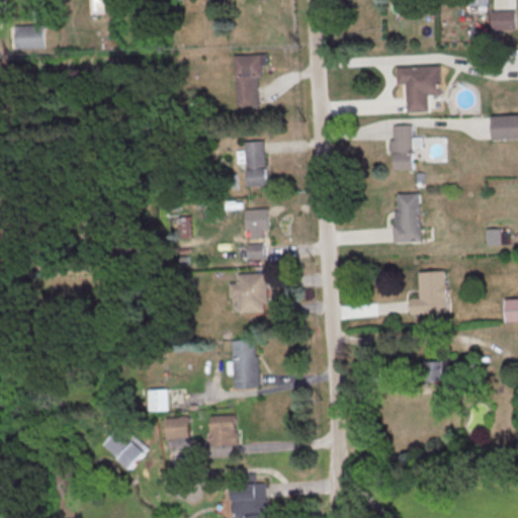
[(492,12),(503,12),(515,12),(515,30),(492,31),(492,12)]
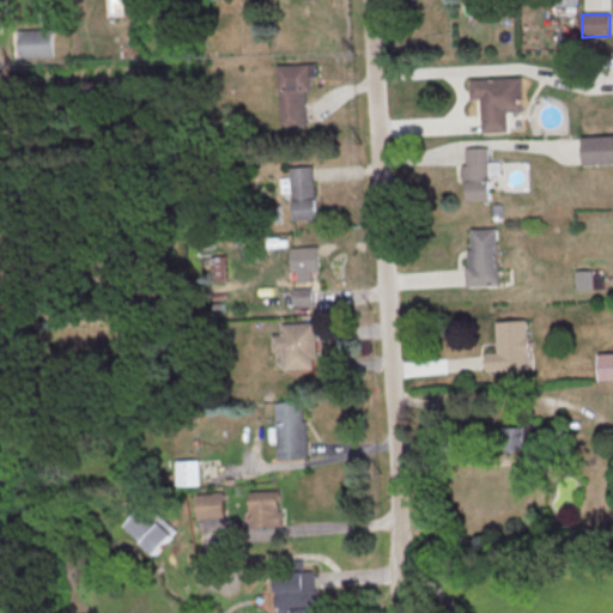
[(18,32),(53,31),(53,59),(19,59),(18,32)]
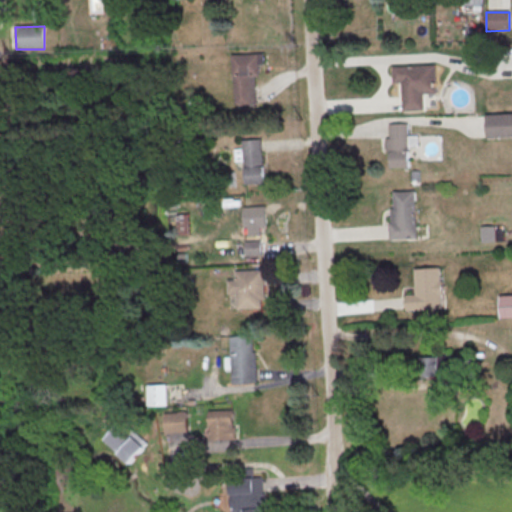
[(232,54),(263,53),(264,64),(259,64),(260,76),(255,76),(256,94),(256,103),(234,104),(232,54)]
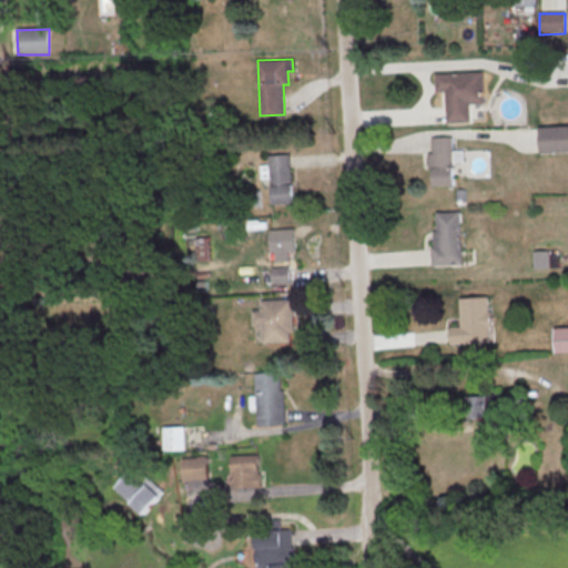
[(435,73),(483,71),(485,102),(469,103),(469,121),(447,122),(445,91),(436,91),(435,73)]
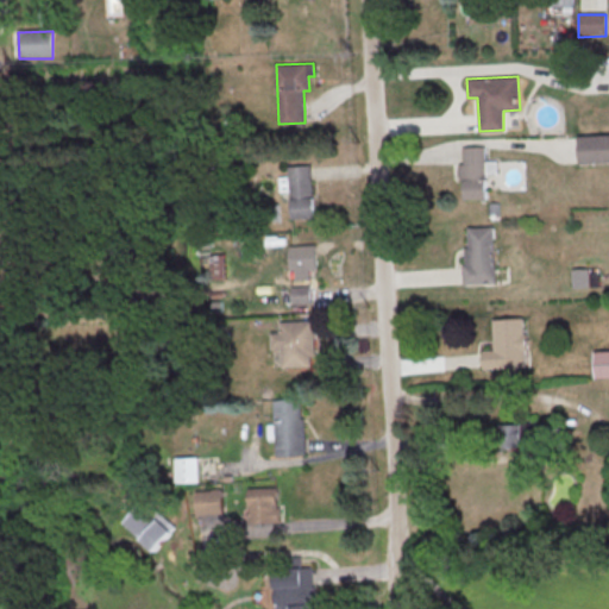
[(577,136),(608,133),(608,161),(578,163),(577,136)]
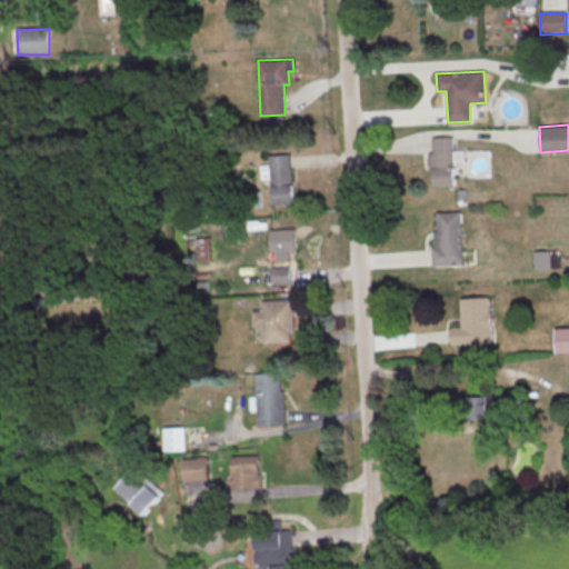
[(432,137),(452,136),(455,185),(433,186),(433,168),(429,169),(429,152),(432,152),(432,137)]
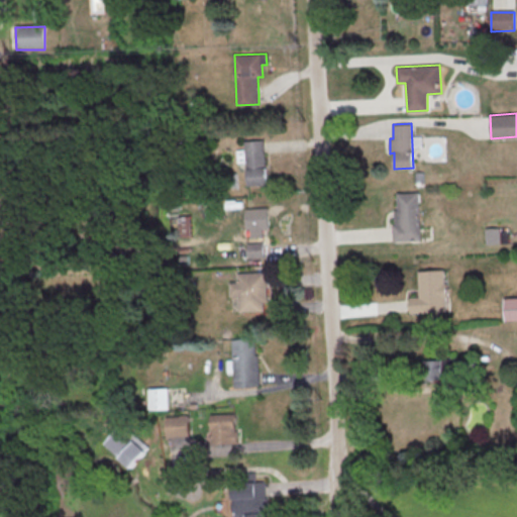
[(244,140),(264,139),(267,184),(247,186),(244,140)]
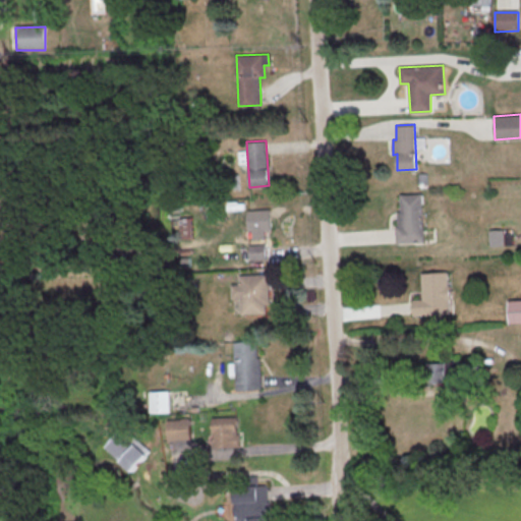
[(399,193),(421,192),(424,242),(396,243),(395,226),(398,226),(397,212),(400,211),(399,193)]
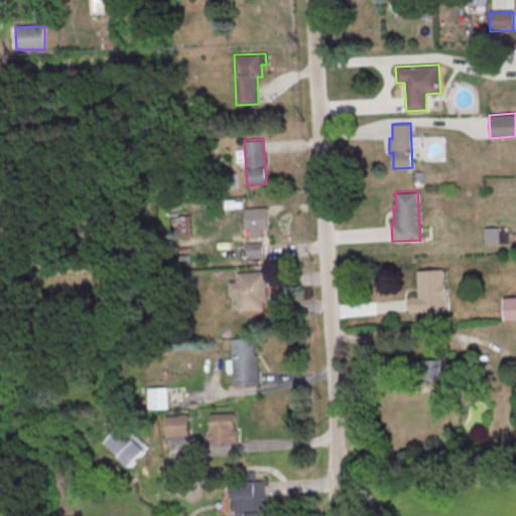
[(244,210),(268,209),(269,230),(262,230),(262,238),(250,238),(249,231),(245,231),(244,210)]
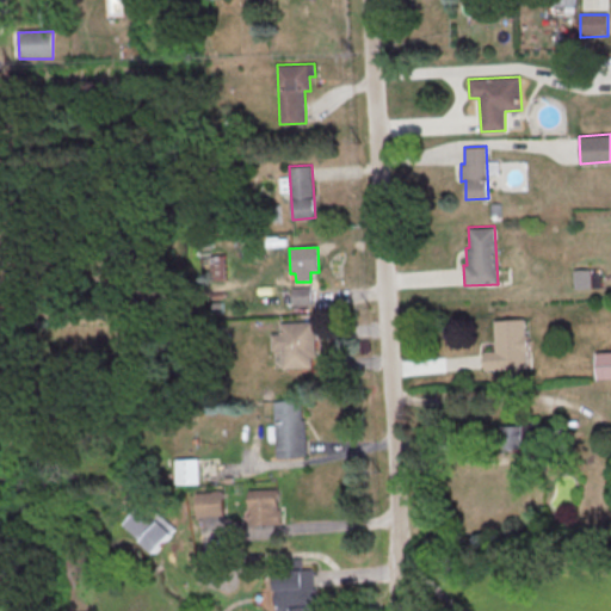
[(224,255),(213,255),(213,279),(224,279),(224,255)]
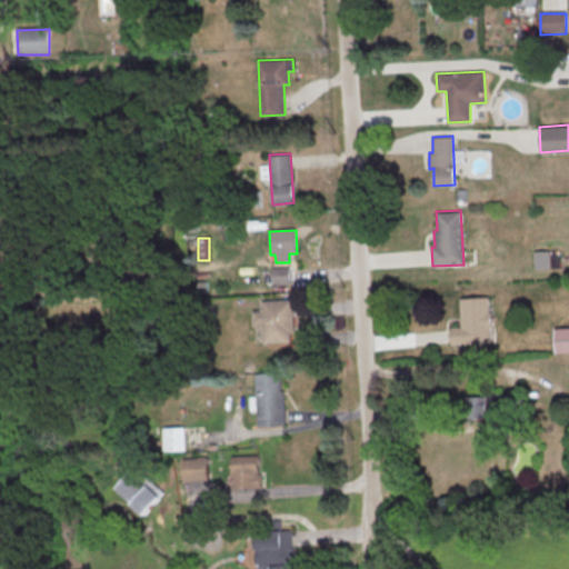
[(533,251),(549,250),(550,268),(535,269),(533,251)]
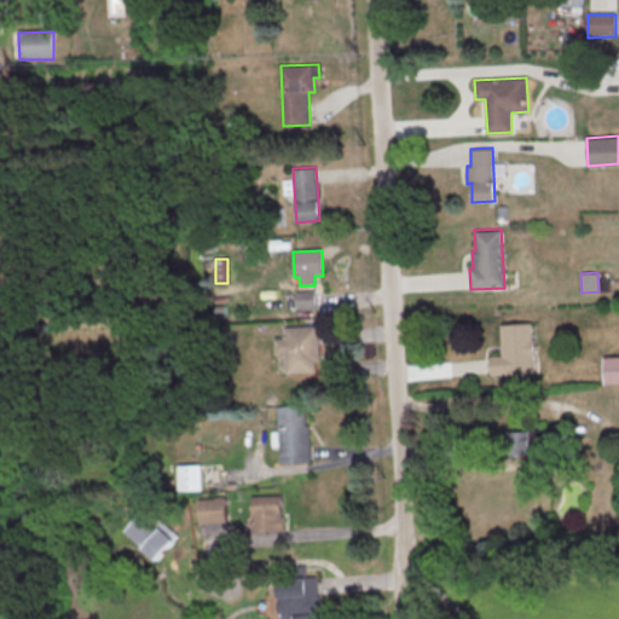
[(295,294),(314,293),(316,311),(296,312),(295,294)]
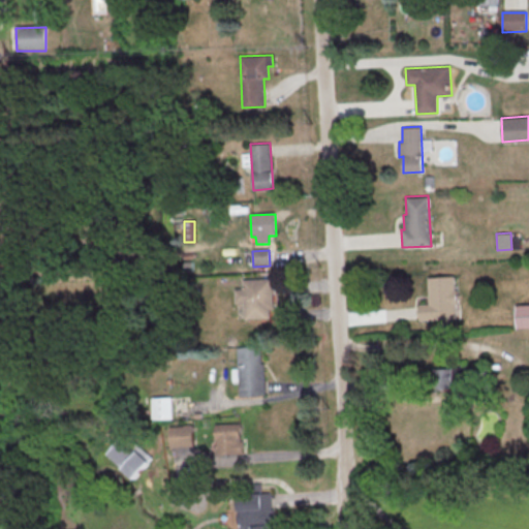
[(428,277),(455,276),(457,318),(419,320),(419,304),(430,304),(428,277)]
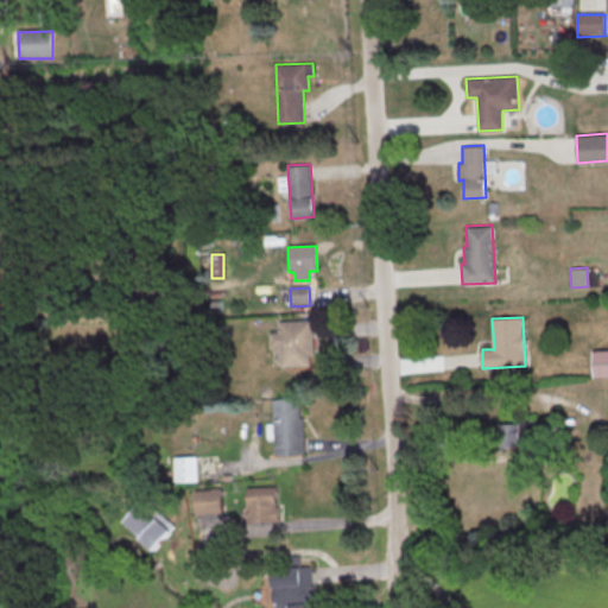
[(279,324),(311,322),(314,358),(310,359),(310,368),(282,369),(280,352),(270,352),(270,335),(279,335),(279,324)]
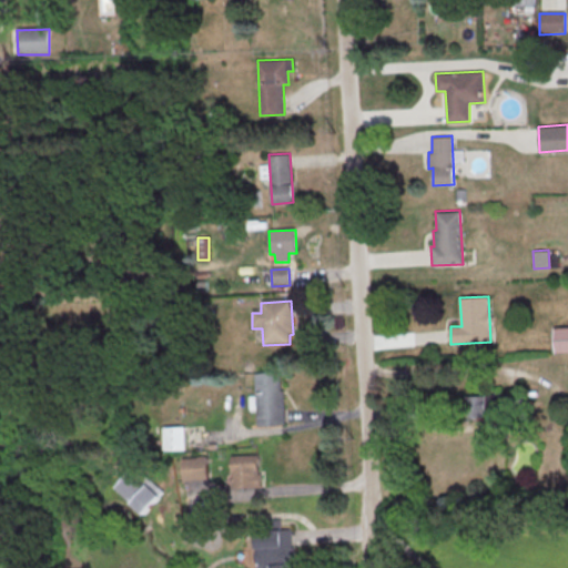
[(555,352),(567,352),(567,326),(555,327),(555,352)]
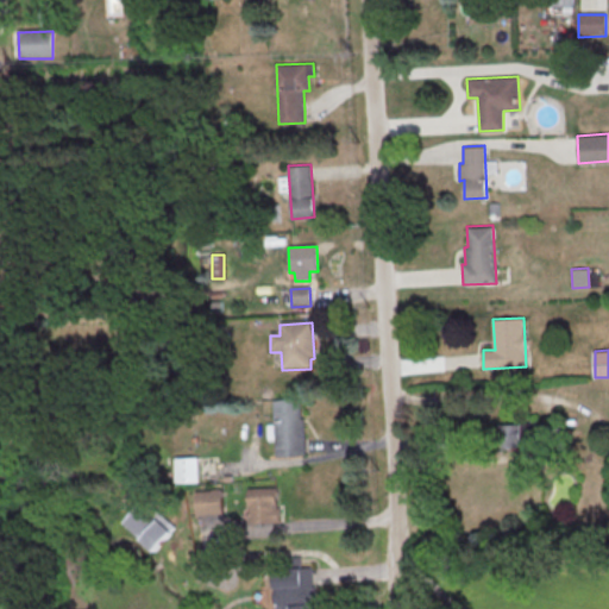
[(272,400),(300,399),(305,453),(277,456),(272,400)]
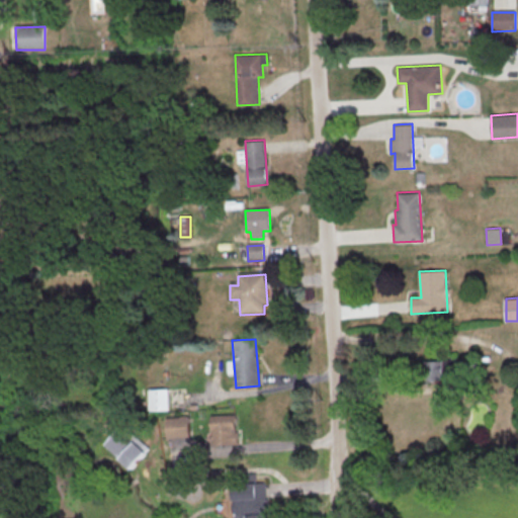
[(429,361),(429,379),(445,379),(445,361),(429,361)]
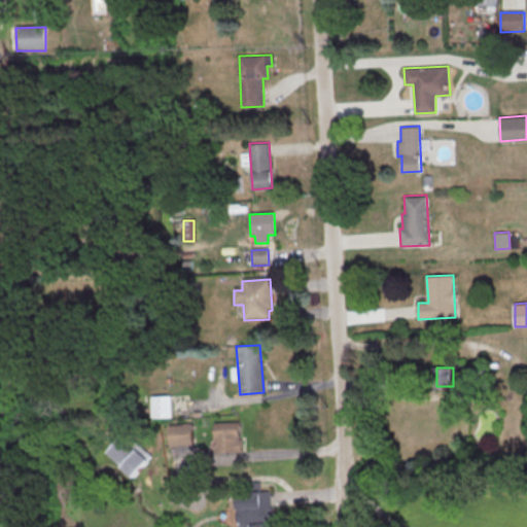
[(152,395),(172,395),(173,416),(153,417),(152,395)]
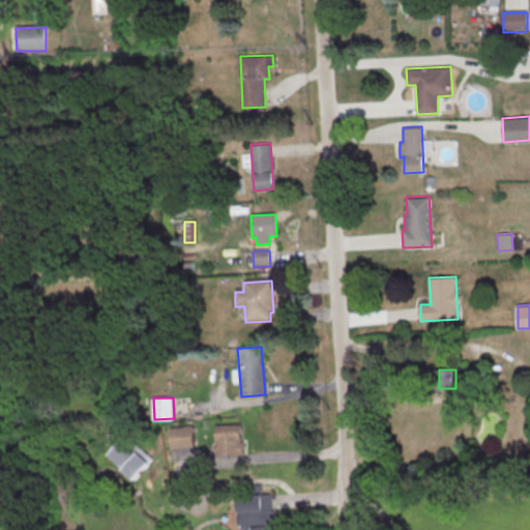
[(215,424),(239,423),(241,441),(244,441),(244,454),(217,455),(215,424)]
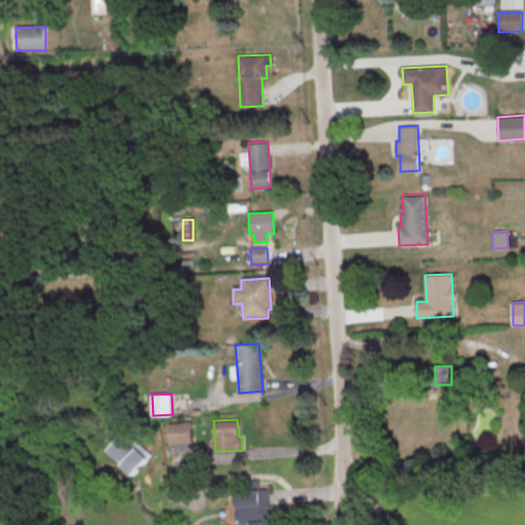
[(169,422),(192,421),(193,442),(170,443),(169,422)]
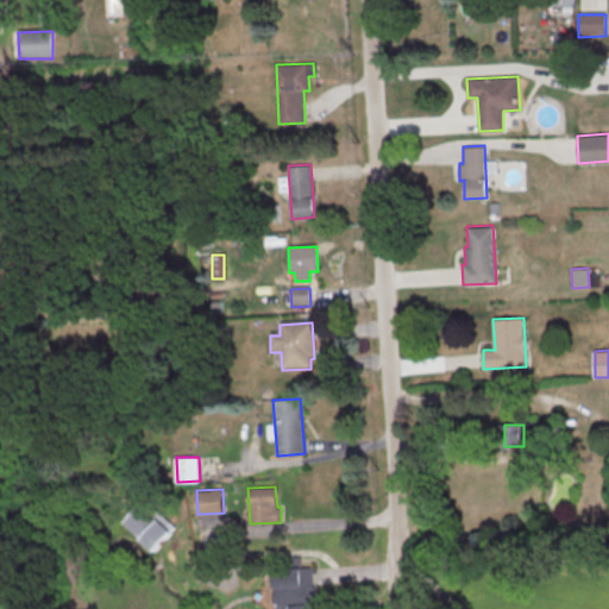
[(157,550),(170,535),(138,507),(125,521),(157,550)]
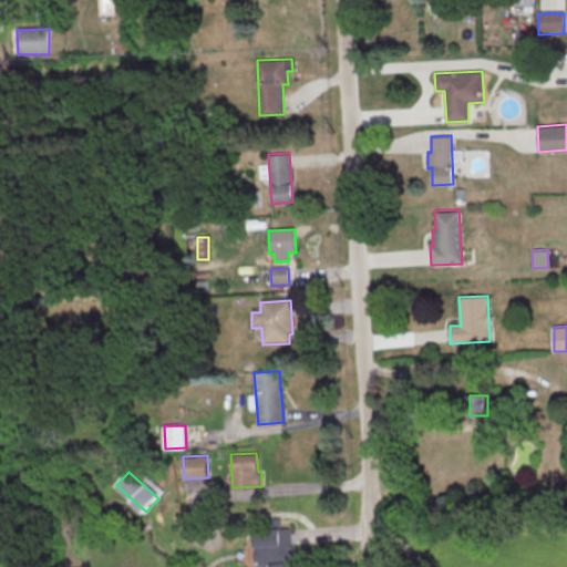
[(255,535),(256,566),(294,566),(291,531),(281,532),(280,521),(269,521),(269,534),(255,535)]
